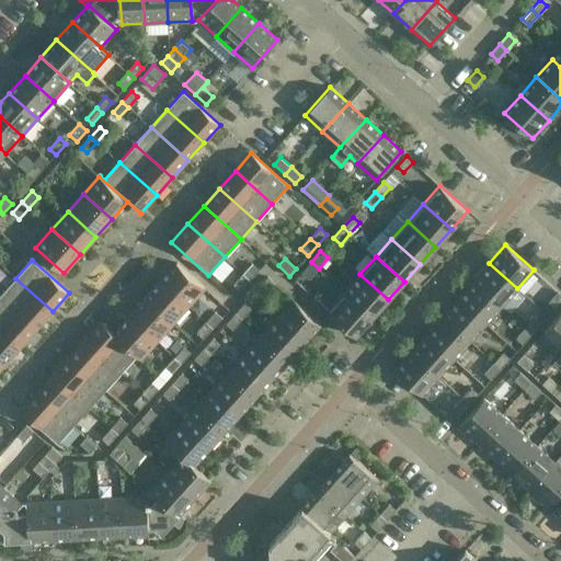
[(205,287),(176,262),(160,281),(189,306),(205,287)]
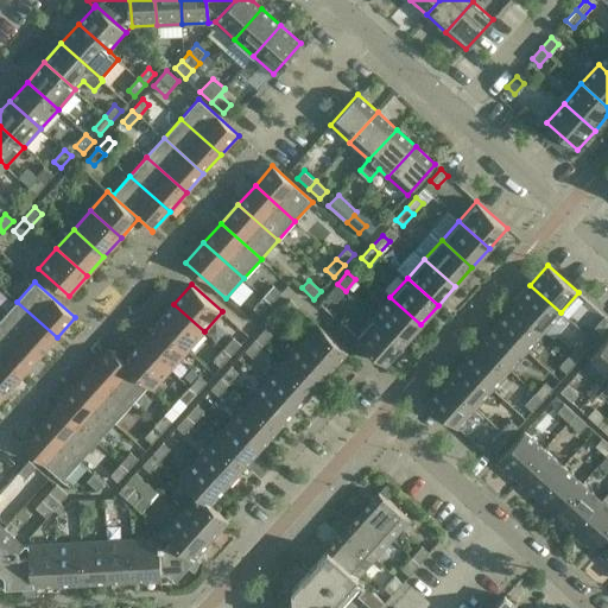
[(337,284),(327,296),(335,303),(346,291),(337,284)]
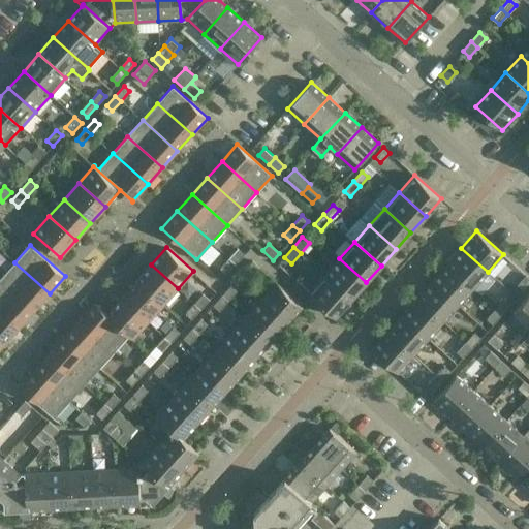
[(488,272),(461,248),(446,265),(472,288),(488,272)]
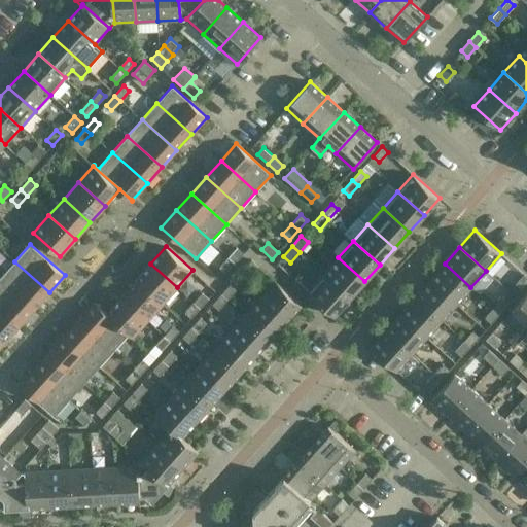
[(237,265),(246,254),(240,249),(231,258),(237,265)]
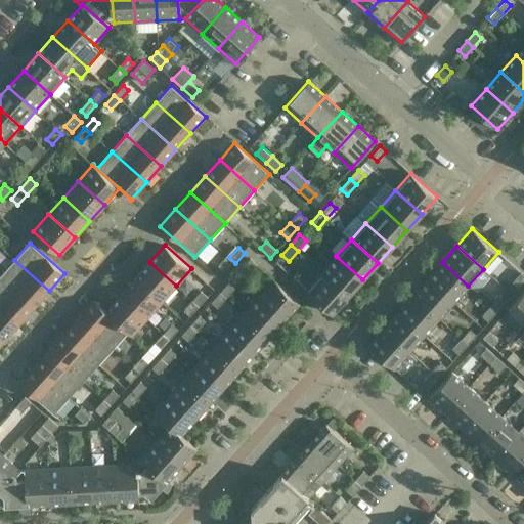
[(336,256),(321,272),(348,296),(362,279),(336,256)]
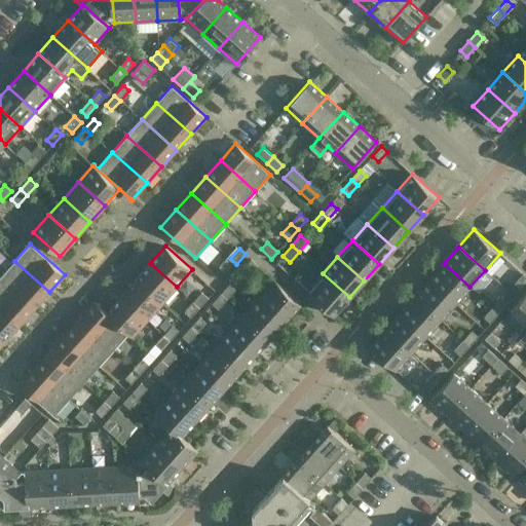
[(236,264),(230,258),(221,268),(228,274),(236,264)]
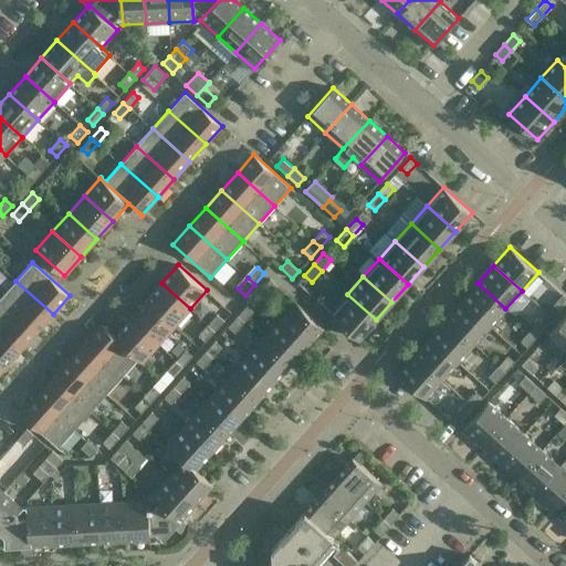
[(272,301),(283,290),(270,279),(260,290),(272,301)]
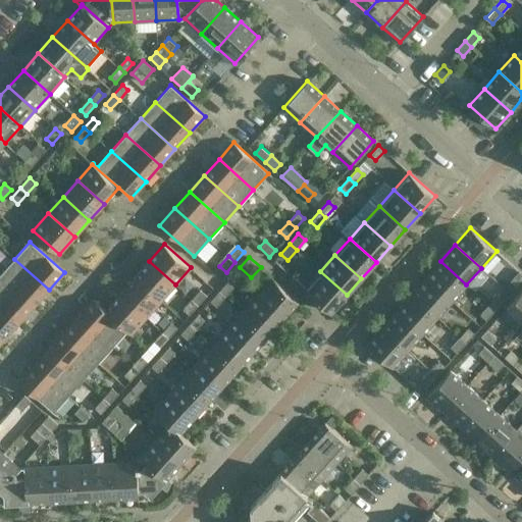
[(14,259),(0,274),(35,306),(49,290),(14,259)]
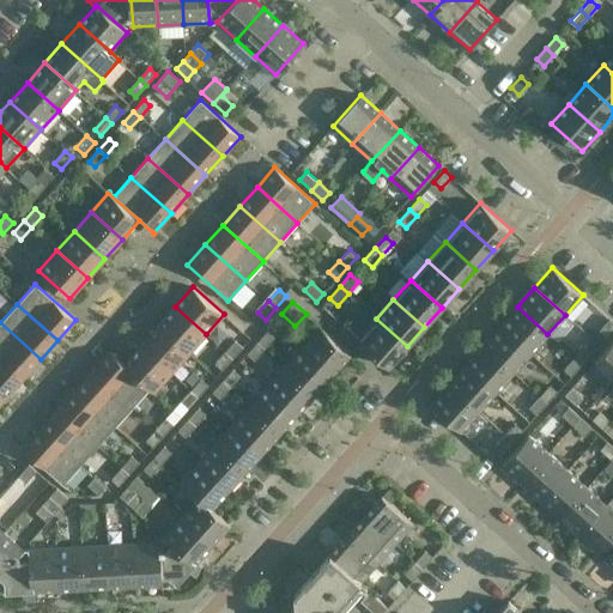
[(206,334),(175,307),(158,326),(189,353),(206,334)]
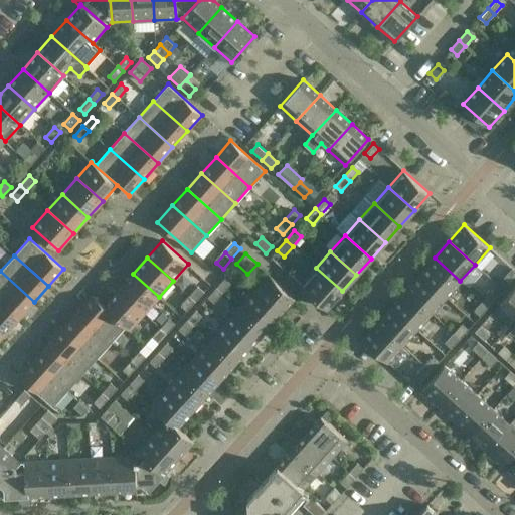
[(460,281),(435,258),(419,274),(446,297),(460,281)]
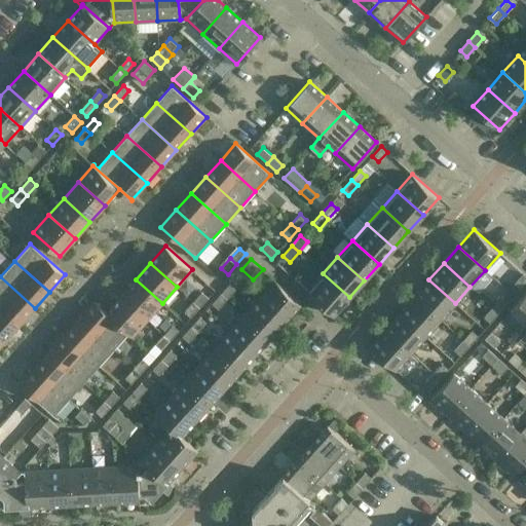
[(349,297),(323,273),(307,291),(334,314),(349,297)]
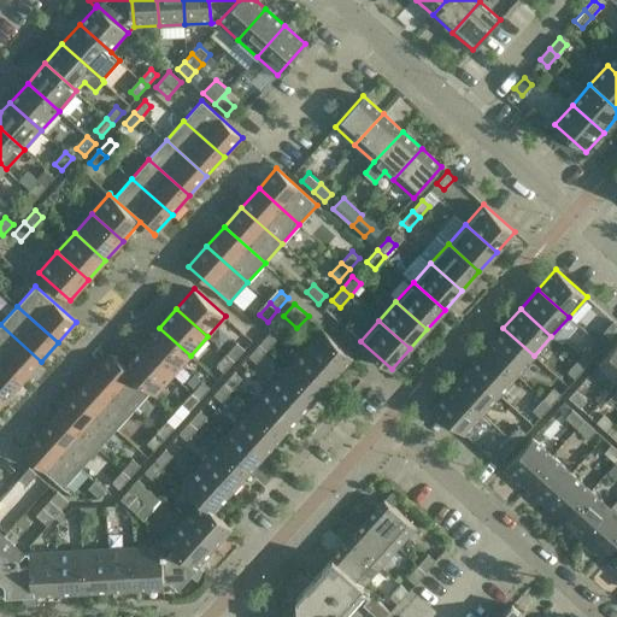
[(603,331),(610,339),(616,330),(616,323),(612,321),(603,331)]
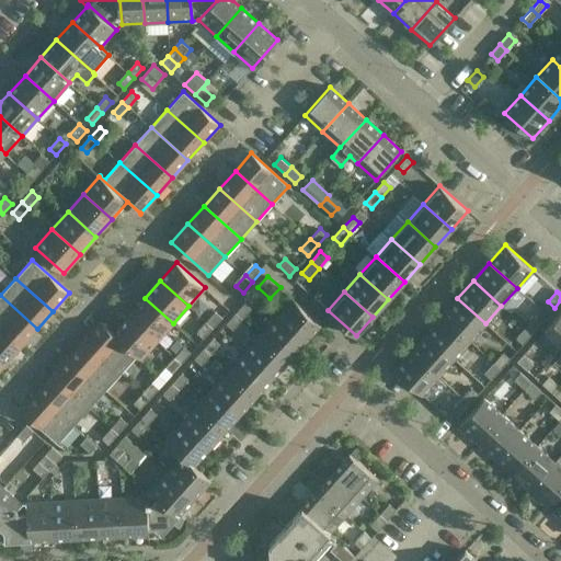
[(0,295),(0,327),(21,346),(37,329),(0,295)]
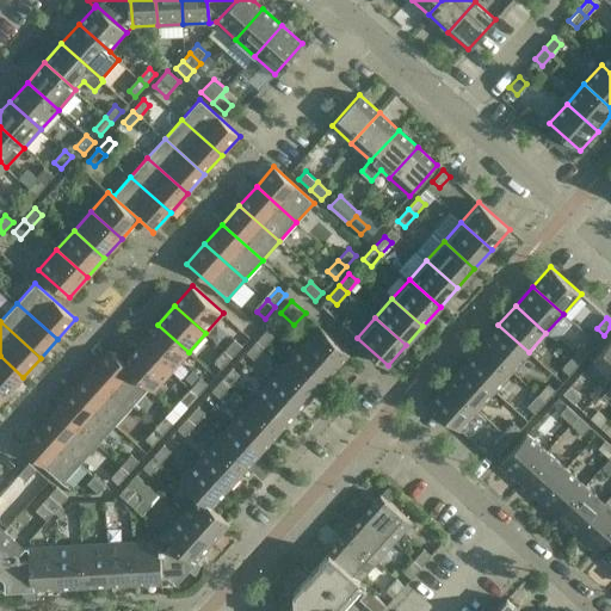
[(189,352),(158,325),(141,344),(171,371),(189,352)]
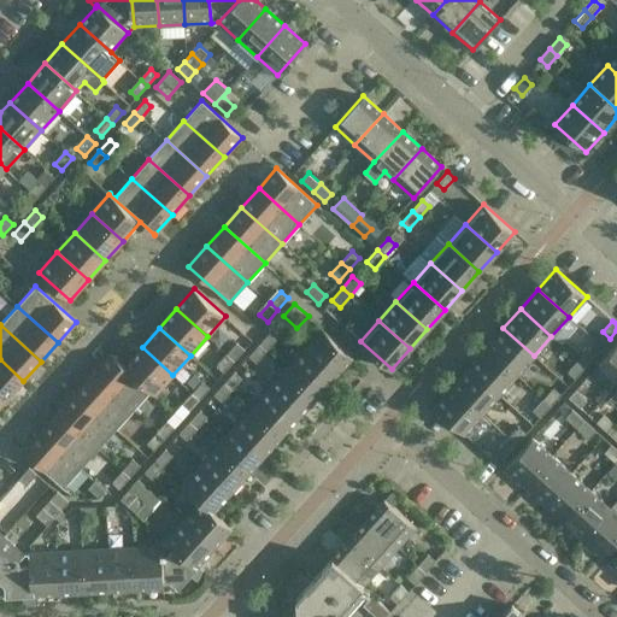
[(534,356),(503,328),(486,347),(517,375),(534,356)]
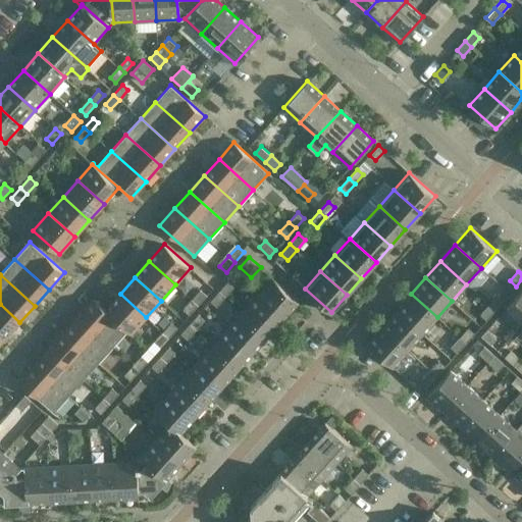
[(272,278),(256,296),(282,319),(299,302),(272,278)]
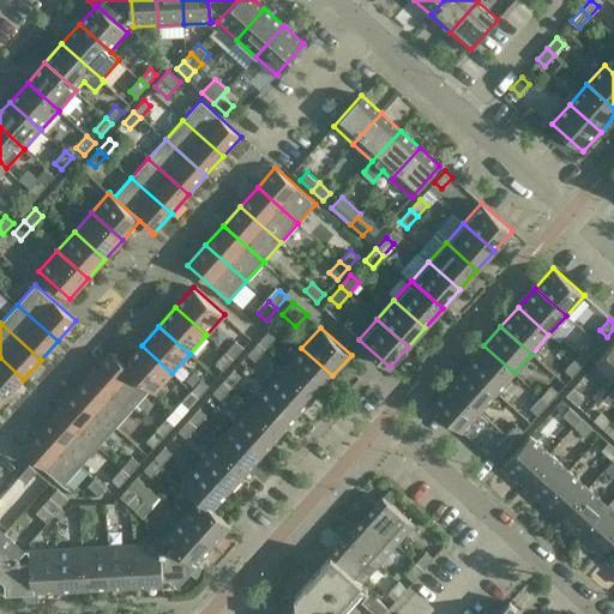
[(276,337),(269,330),(257,343),(265,350),(276,337)]
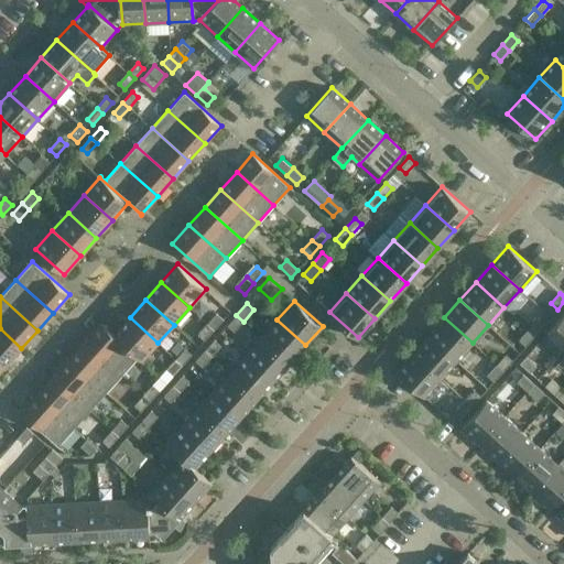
[(214,329),(224,318),(217,312),(207,323),(214,329)]
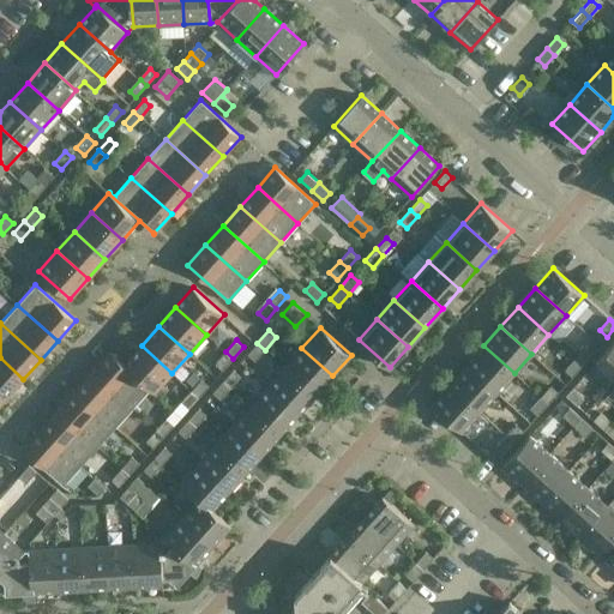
[(613,339),(595,361),(613,377),(613,339)]
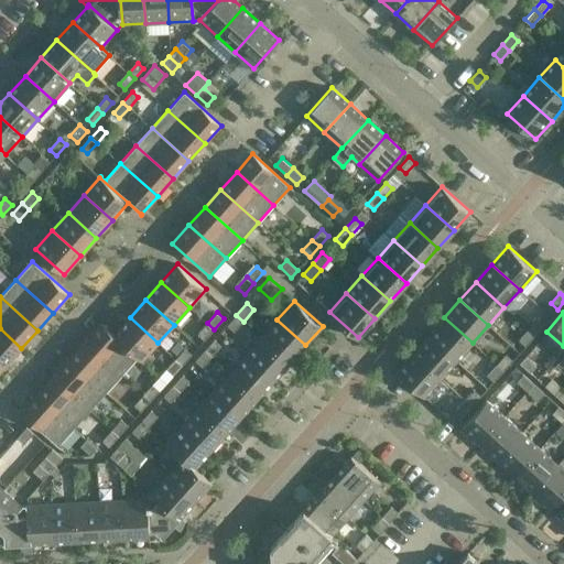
[(243,322),(236,315),(227,325),(234,332),(243,322)]
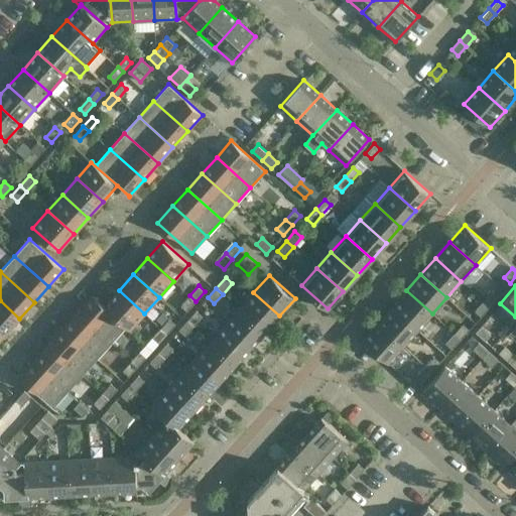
[(144,313),(119,290),(105,306),(93,295),(92,296),(130,330),(144,313)]
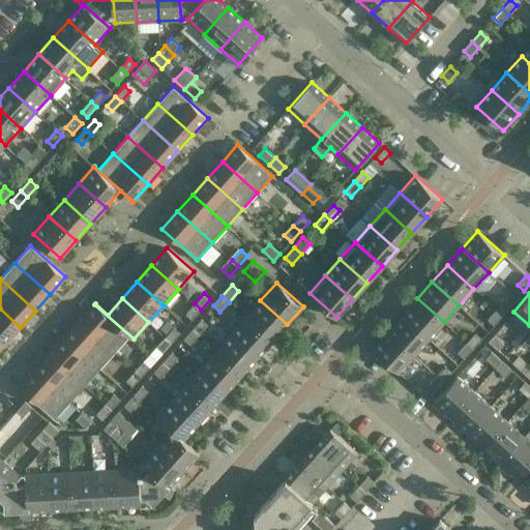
[(444,322),(417,298),(402,315),(429,339),(444,322)]
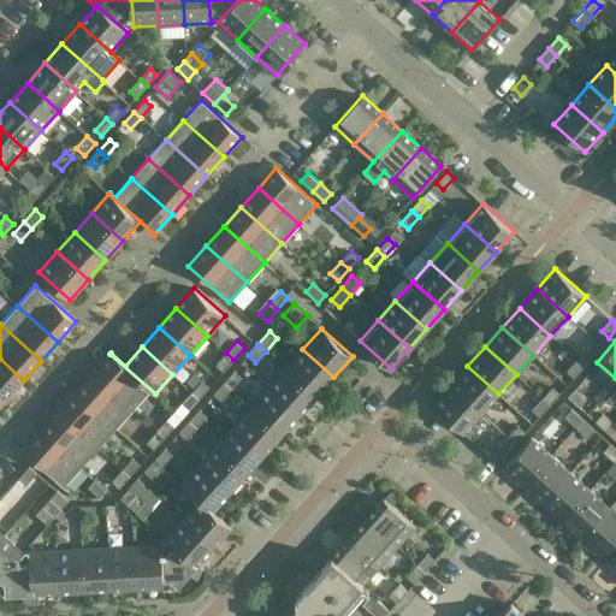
[(333,377),(302,349),(285,368),(315,396),(333,377)]
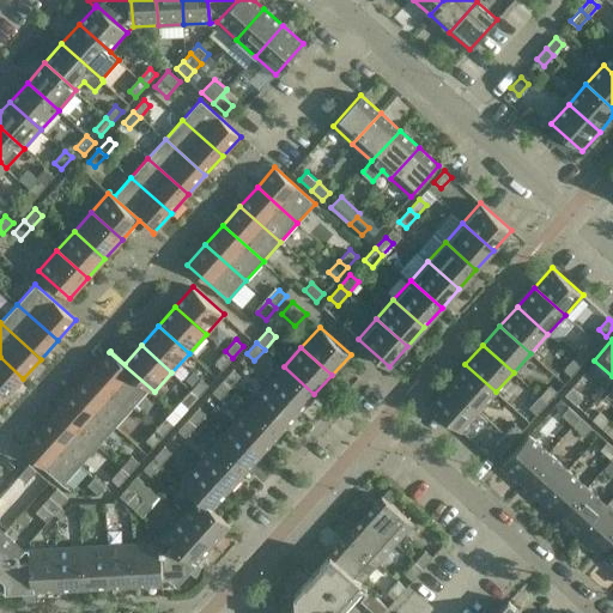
[(582,364),(592,353),(584,347),(575,358),(582,364)]
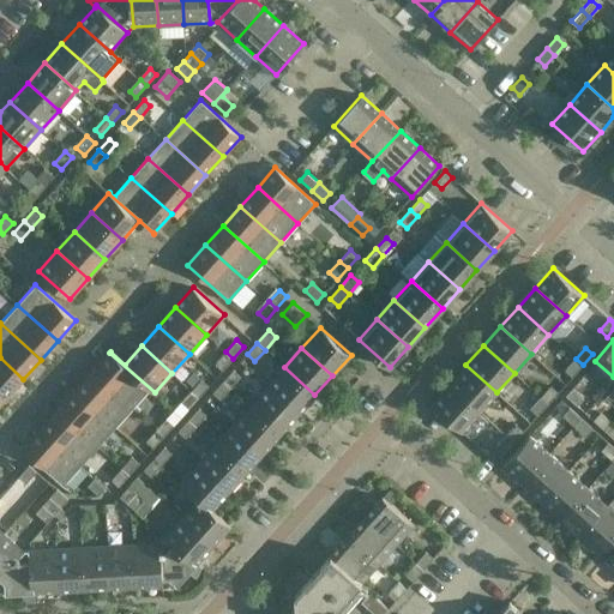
[(233,359),(226,351),(215,363),(223,371),(233,359)]
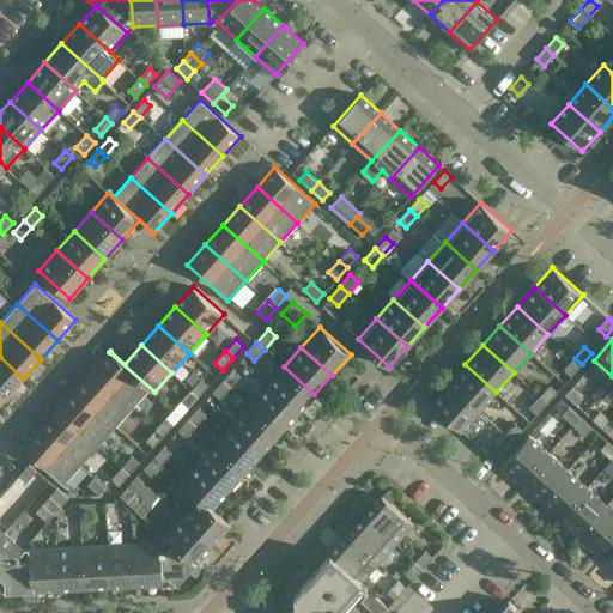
[(155,392),(109,352),(92,371),(133,407),(149,388),(153,393),(155,392)]
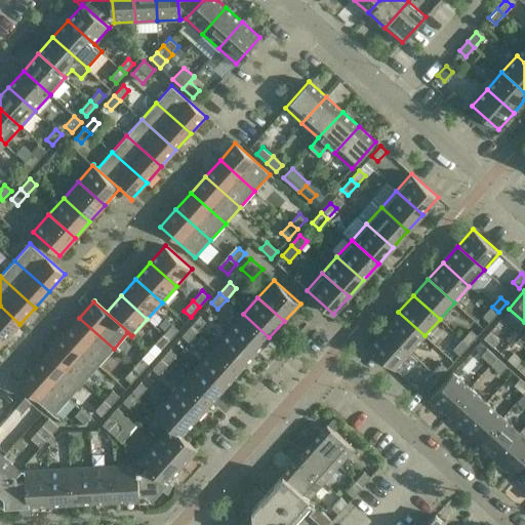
[(0,306),(0,335),(5,340),(19,324),(0,306)]
